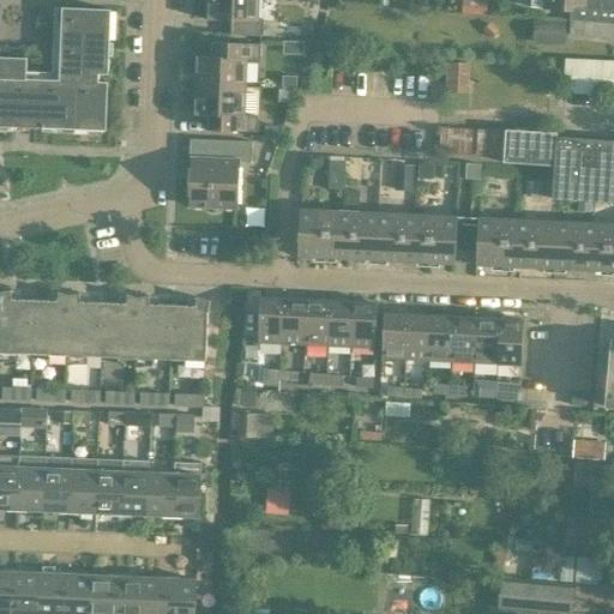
[(258,20),(258,0),(208,0),(208,20),(232,20),(232,35),(263,36),(264,20),(258,20)]
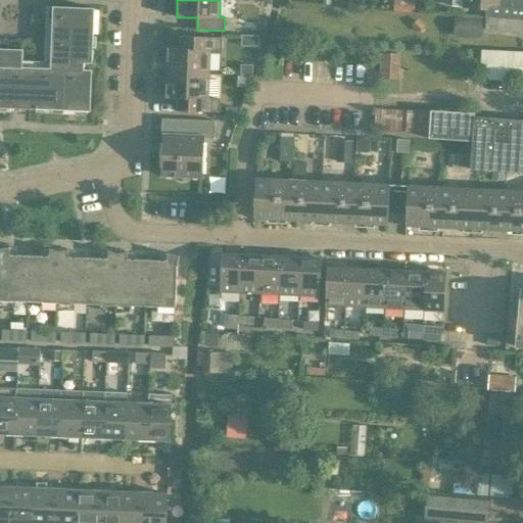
[(522,0),(452,0),(452,7),(464,7),(464,9),(486,10),(486,16),(522,19),(522,0)]
